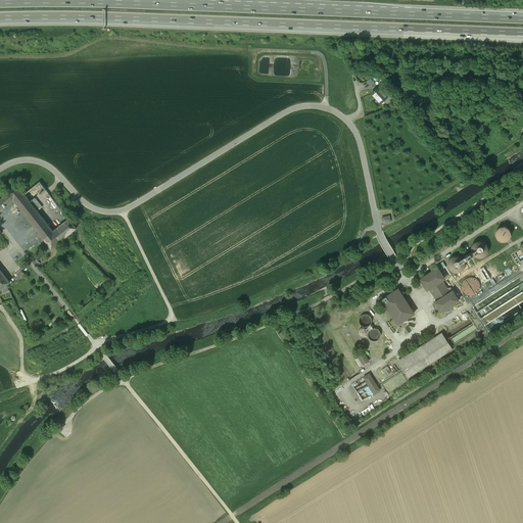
[(387,97),(378,88),(372,94),(380,103),(387,97)]
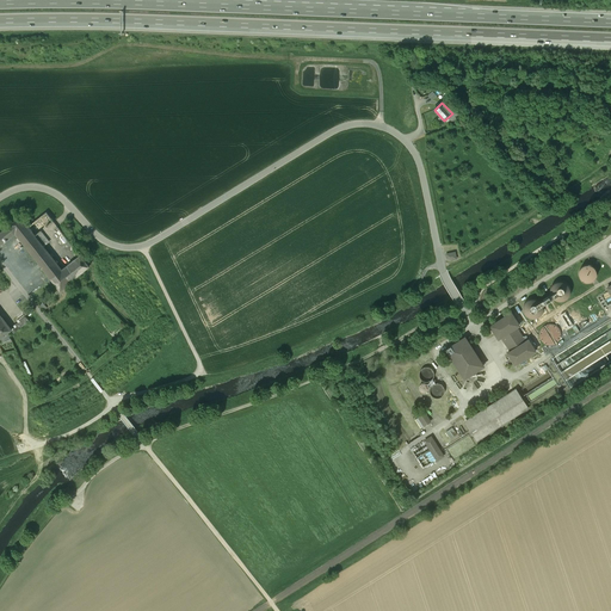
[(47,214),(30,227),(37,236),(54,223),(47,214)]
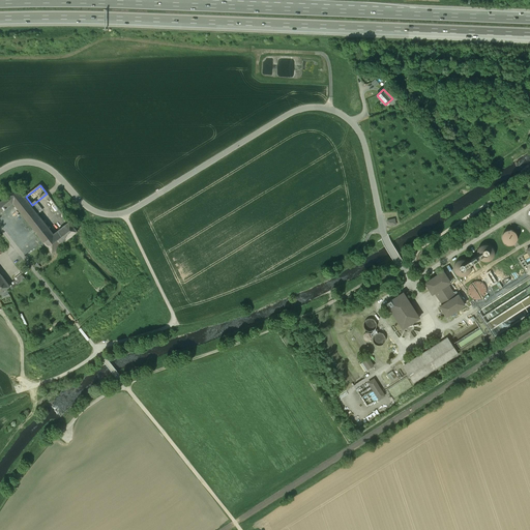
[(70,223),(56,236),(32,205),(26,197),(20,188),(0,204),(0,292),(2,294),(12,286),(0,270),(0,214),(13,204),(54,254),(78,231),(70,223)]
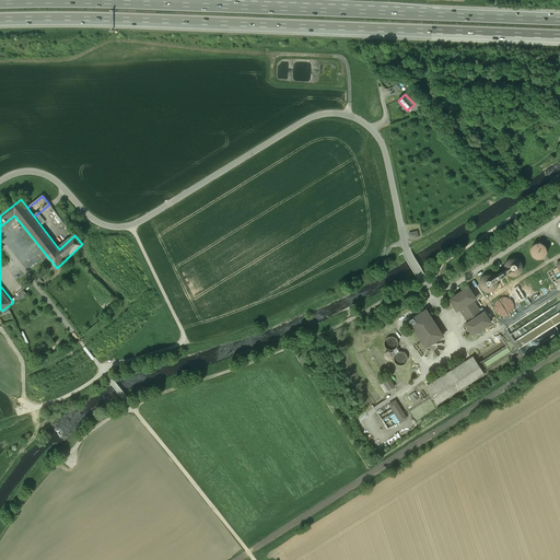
[(536,259),(539,259),(541,258),(544,257),(546,255),(547,252),(547,249),(545,246),(544,244),(540,243),(538,243),(535,243),(533,245),(531,247),(531,251),(531,253),(532,256),(534,257),(536,259)]
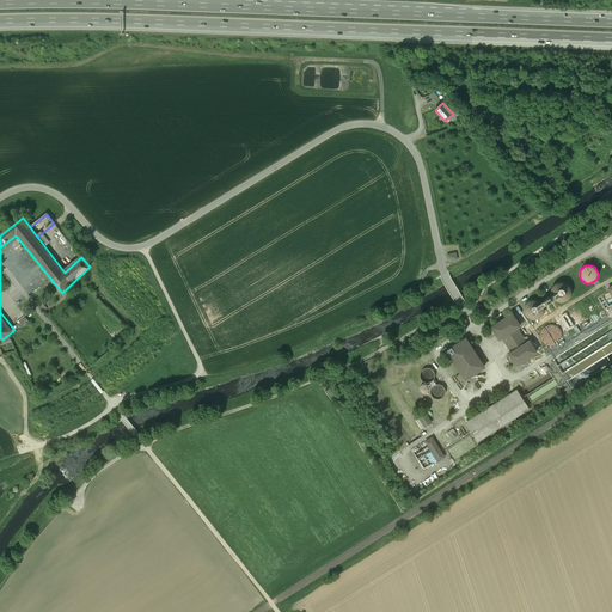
[(531,319),(534,319),(538,318),(542,317),(544,313),(545,310),(544,306),(554,299),(555,300),(558,301),(562,303),(565,301),(569,299),(570,297),(571,293),(571,289),(570,286),(568,283),(564,281),(561,281),(557,282),(554,285),(552,287),(551,291),(551,294),(551,295),(542,301),(540,300),(537,299),(533,299),(530,299),(527,301),(525,305),(524,307),(524,311),(526,314),(528,317),(531,319)]
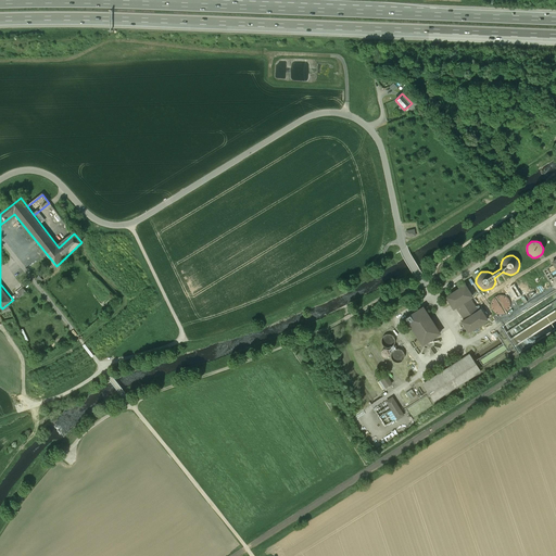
[(465,285),(446,297),(454,308),(456,306),(465,319),(462,321),(468,332),(488,319),(481,310),(478,311),(470,299),(472,297),(465,285)]
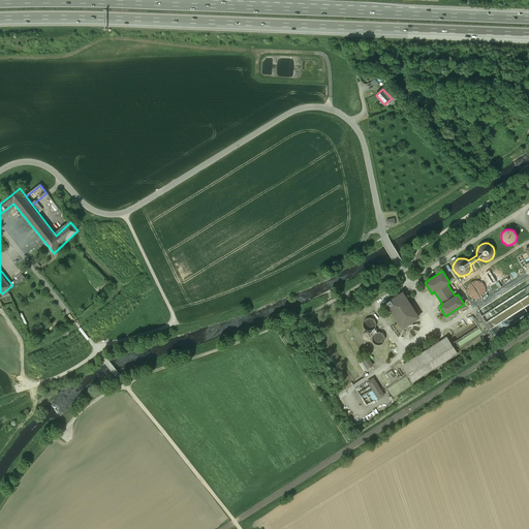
[(473,299),(477,299),(480,298),(483,297),(485,293),(486,290),(486,287),(484,284),(481,282),(478,281),(475,281),(472,281),(470,283),(468,286),(467,288),(467,292),(469,294),(471,298),(473,299)]
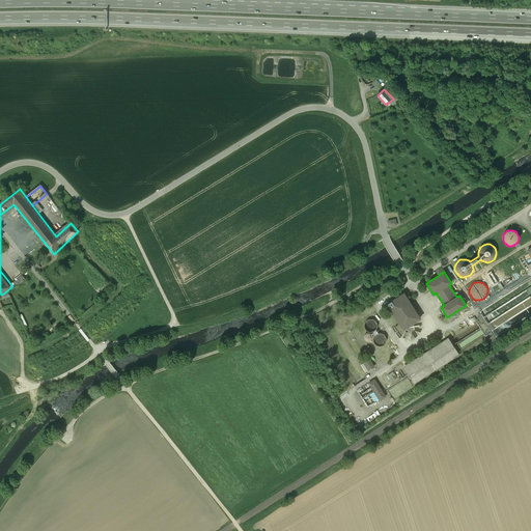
[(420,318),(403,294),(388,304),(403,329),(420,318)]
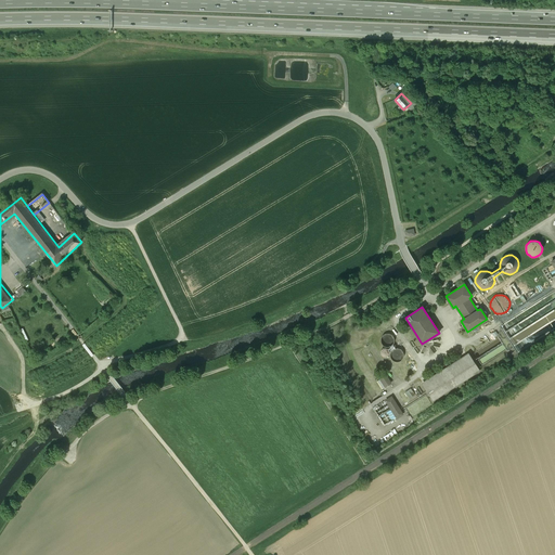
[(391,344),(391,334),(382,334),(383,344),(391,344)]
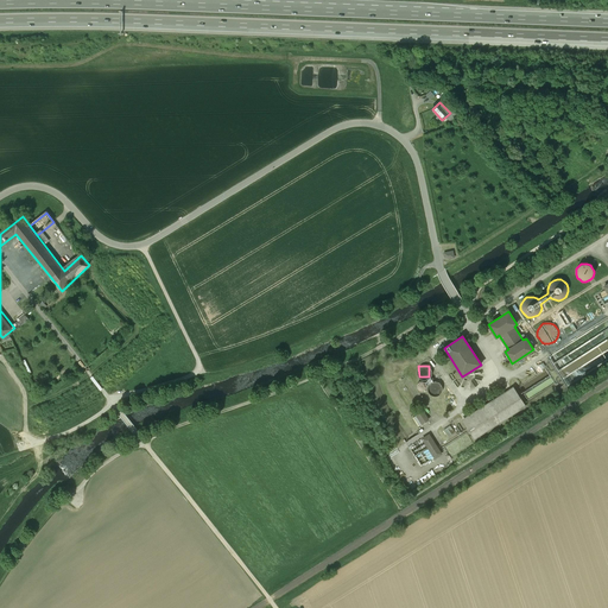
[(545,382),(551,379),(550,375),(523,392),(529,399),(538,393),(537,391),(546,385),(545,382)]
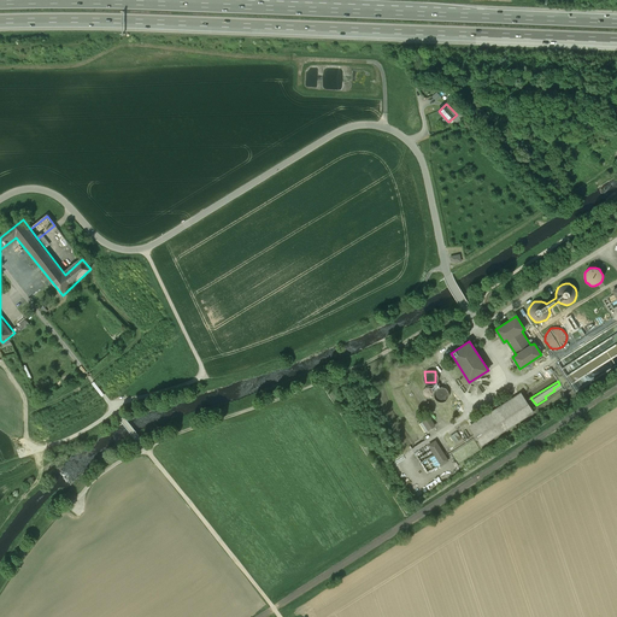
[(422,392),(428,397),(433,391),(427,386),(422,392)]
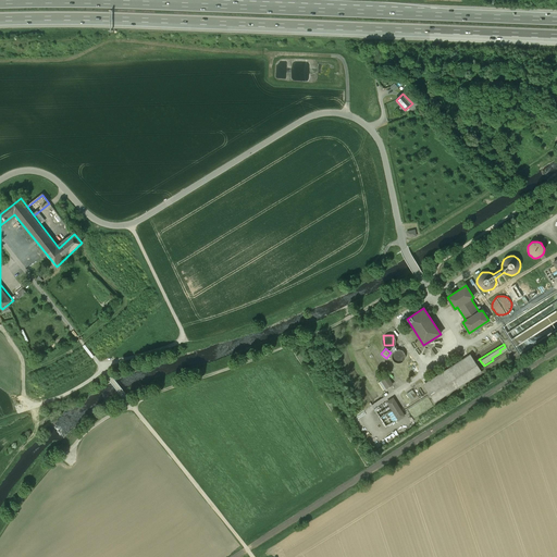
[(401,361),(404,351),(395,349),(392,358),(401,361)]
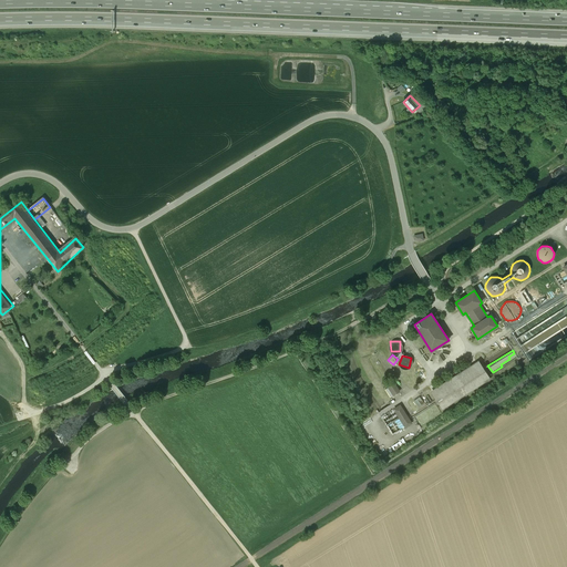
[(490,379),(478,362),(432,392),(443,409),(490,379)]
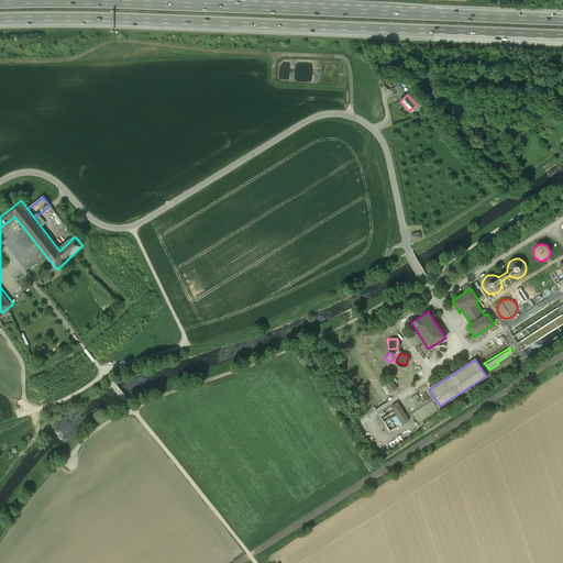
[(384,386),(382,387),(387,395),(397,388),(392,381),(389,383),(387,379),(382,383),(384,386)]
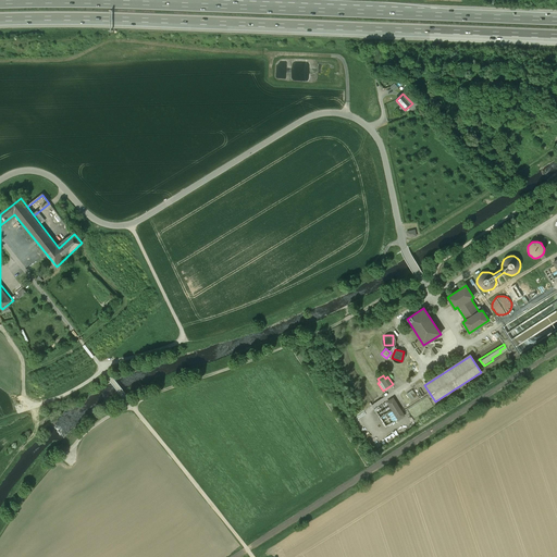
[(412,390),(407,394),(411,400),(417,396),(412,390)]
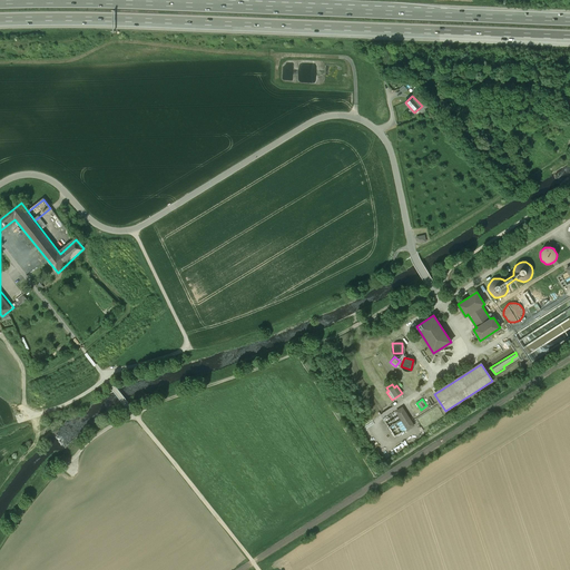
[(402,408),(396,412),(408,430),(414,425),(402,408)]
